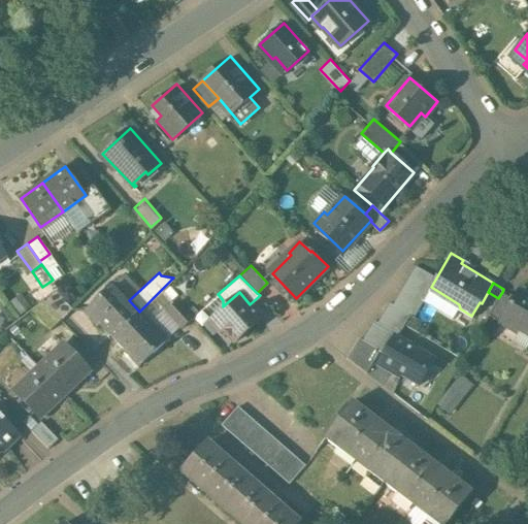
[(129,300),(113,284),(85,310),(97,323),(99,320),(114,335),(139,312),(129,300)]
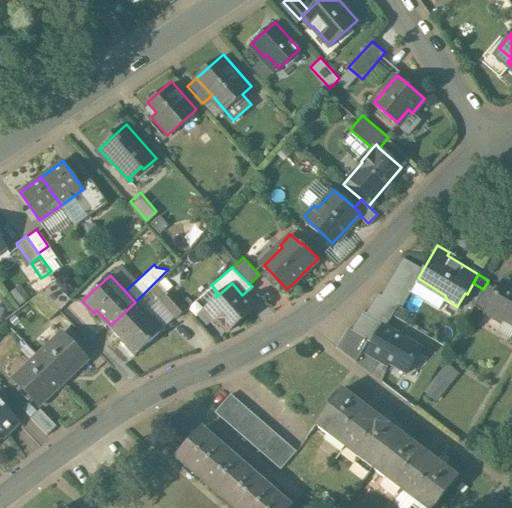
[(70,297),(55,280),(44,291),(59,308),(70,297)]
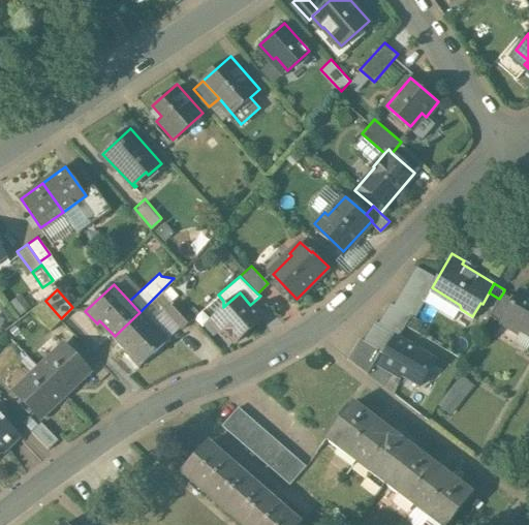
[(175,302),(162,289),(139,312),(167,340),(182,328),(165,310),(175,302)]
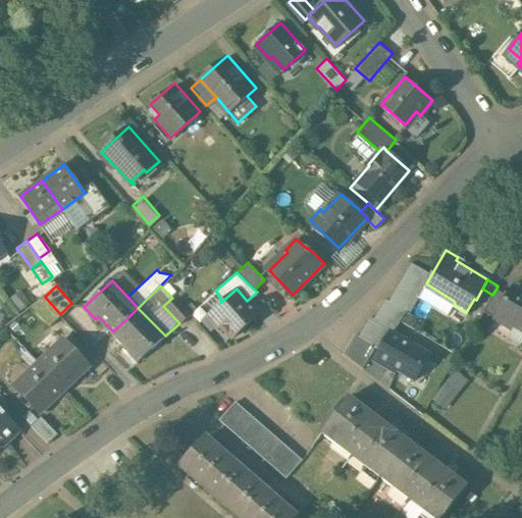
[(521,291),(513,286),(507,295),(493,316),(511,326),(513,324),(521,329),(521,291)]
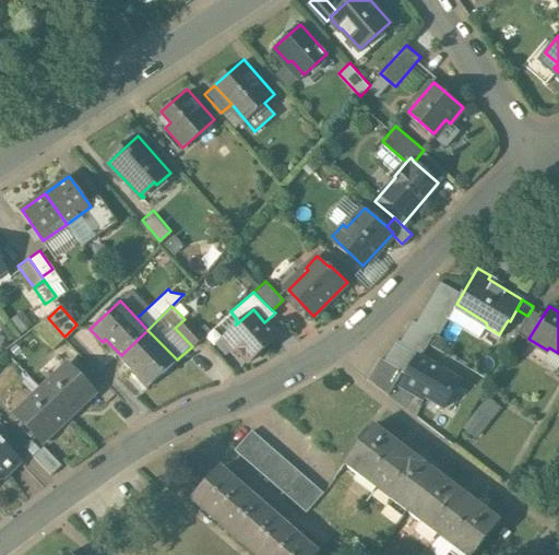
[(264,322),(253,309),(236,325),(226,334),(249,359),(276,335),(264,322)]
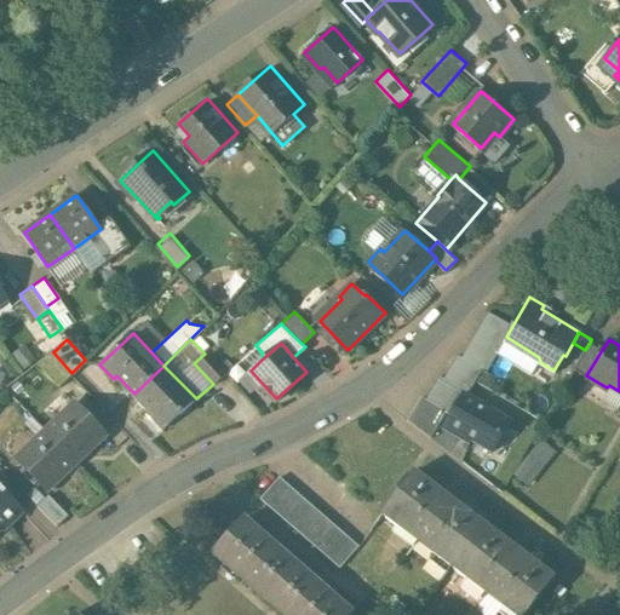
[(602,350),(590,343),(585,350),(574,368),(586,375),(602,350)]
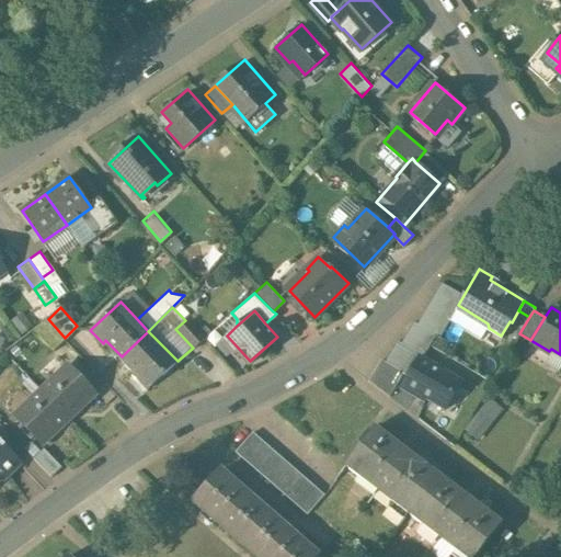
[(206,337),(189,318),(185,320),(175,329),(193,348),(206,337)]
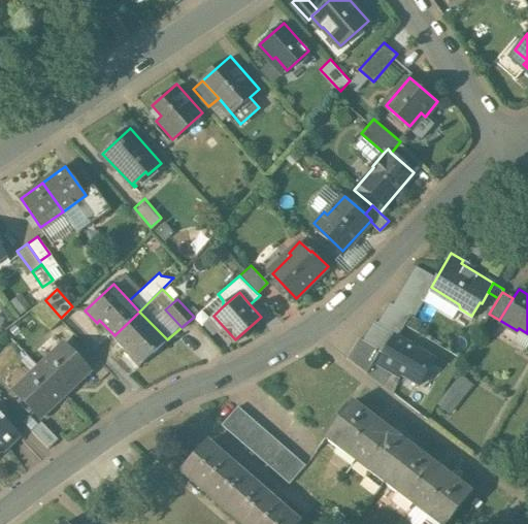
[(139,312),(114,335),(128,350),(125,352),(137,365),(138,365),(152,353),(153,354),(167,339),(139,312)]
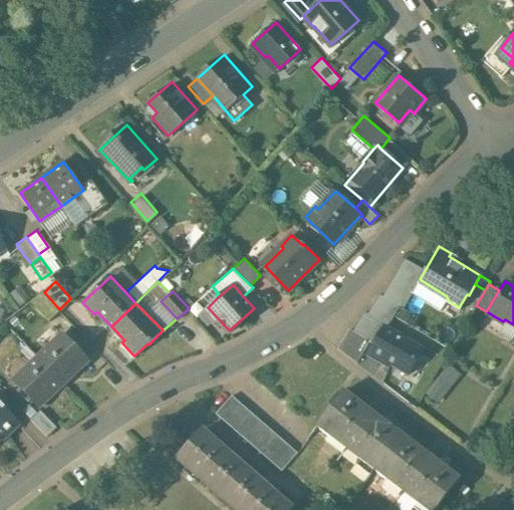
[(86,357),(51,320),(26,344),(37,355),(62,381),(86,357)]
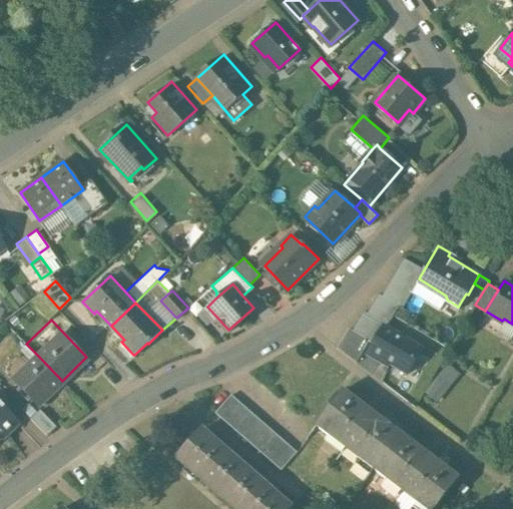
[(424,346),(383,322),(379,330),(372,341),(368,338),(362,349),(389,365),(407,376),(424,346)]
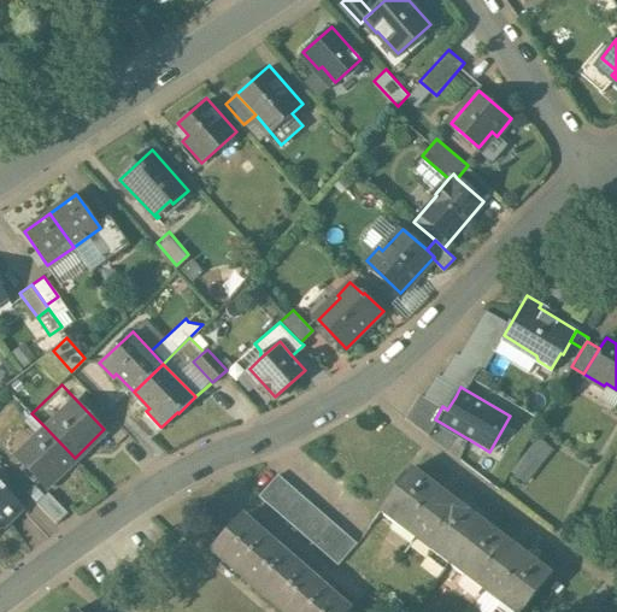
[(160,427),(146,411),(137,419),(152,434),(160,427)]
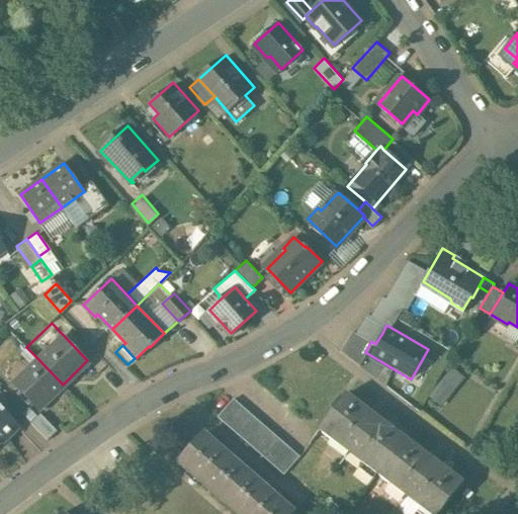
[(37,358),(13,381),(38,408),(63,384),(37,358)]
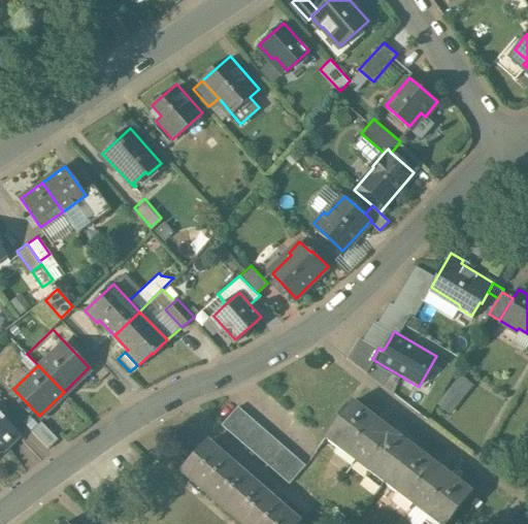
[(451,412),(474,382),(461,371),(437,401),(451,412)]
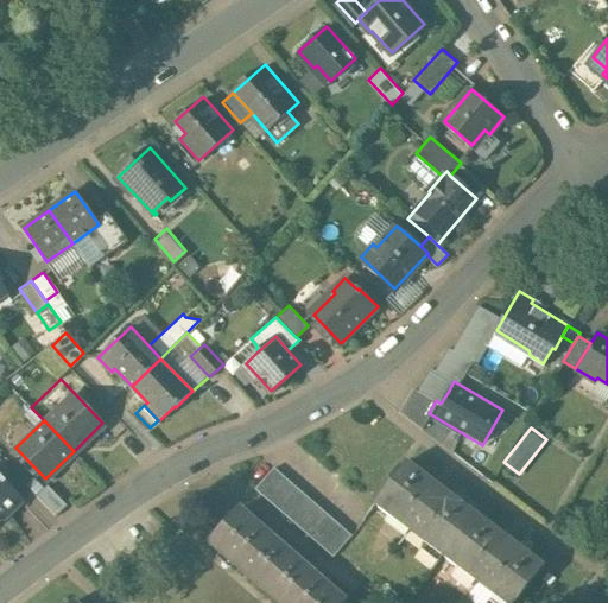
[(0,476),(11,468),(0,456),(0,476)]
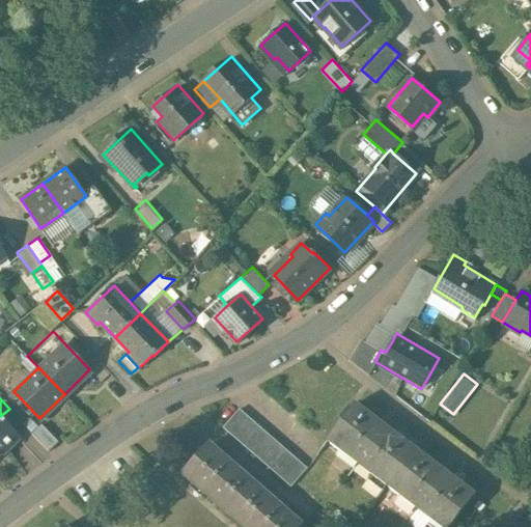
[(387,486),(415,447),(355,403),(326,441),(387,486)]
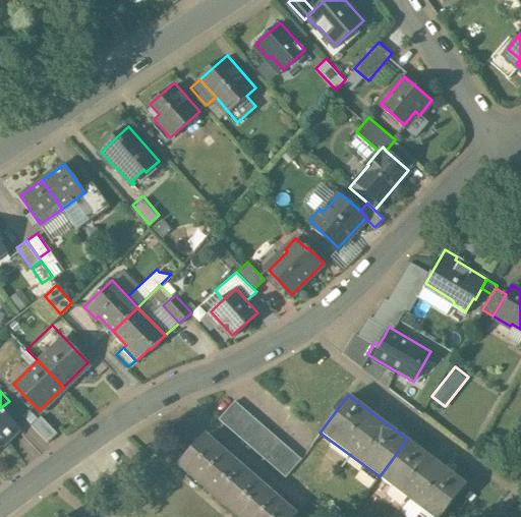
[(228,425),(244,407),(234,399),(218,417),(228,425)]
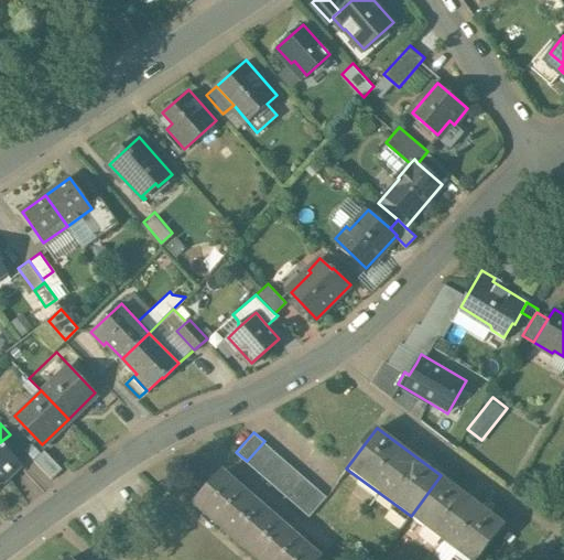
[(257,470),(274,450),(264,441),(247,461),(257,470)]
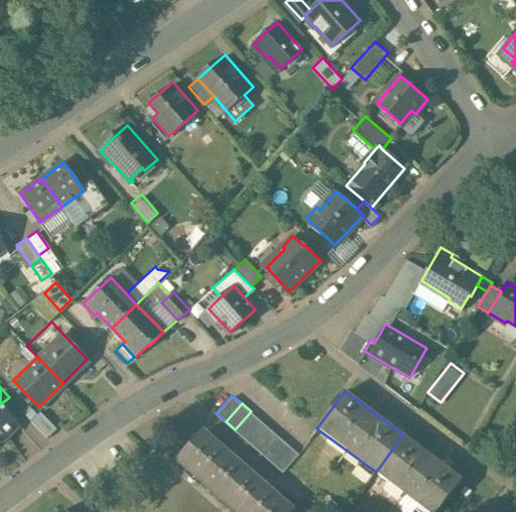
[(0,405),(0,435),(15,421),(4,410),(4,409),(0,405)]
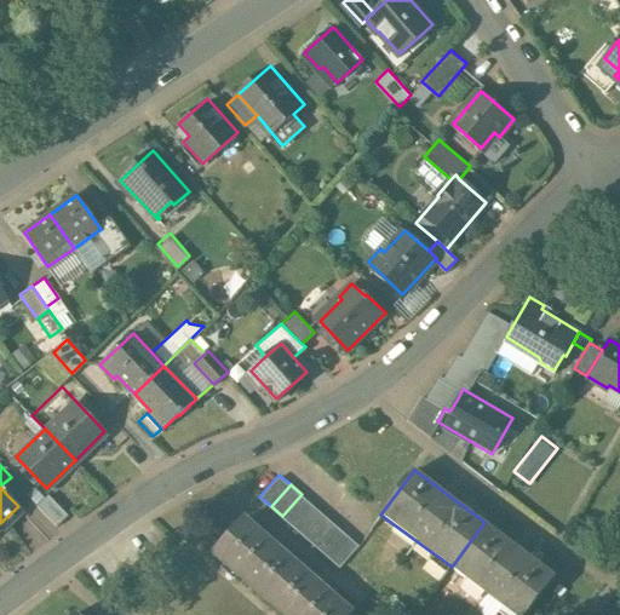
[(67,512),(47,494),(36,505),(56,523),(67,512)]
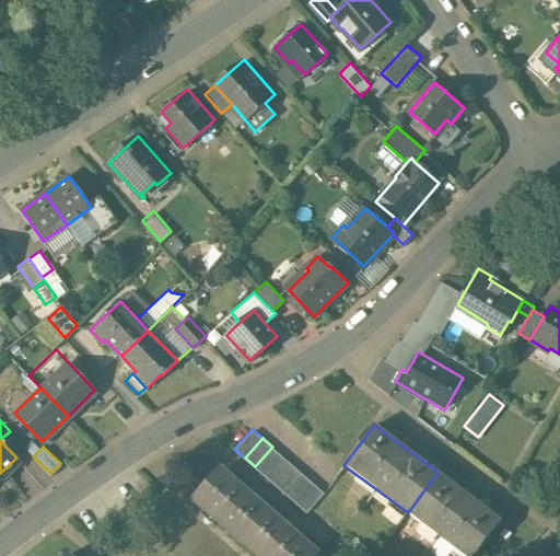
[(265,475),(282,455),(272,447),(255,466),(265,475)]
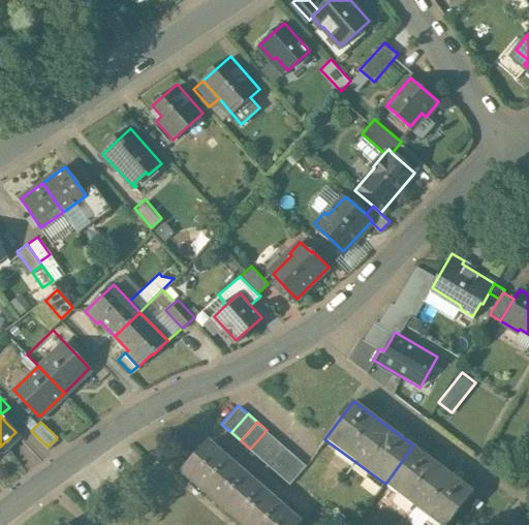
[(260,457),(276,439),(267,430),(250,449),(260,457)]
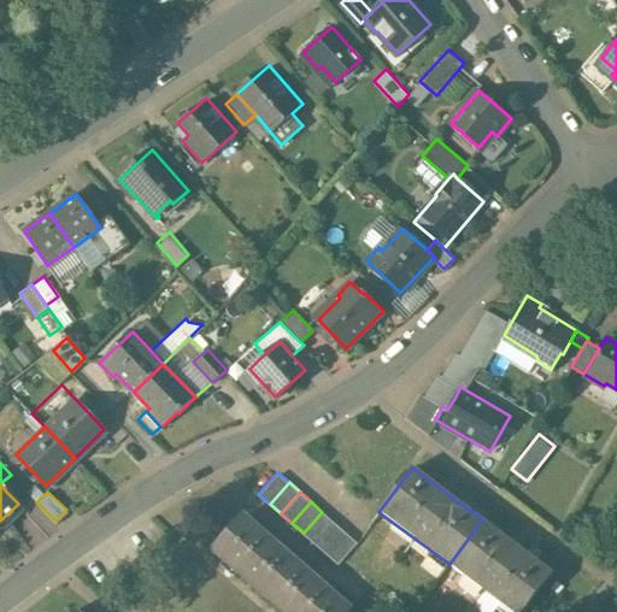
[(315,542),(333,522),(322,512),(304,533),(315,542)]
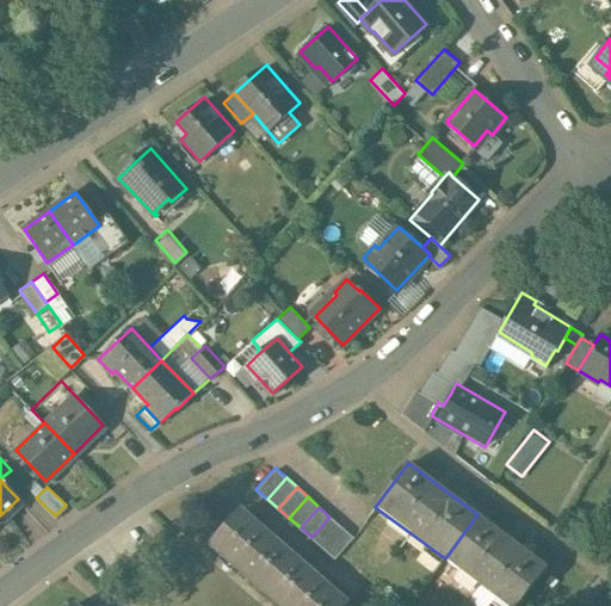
[(264,588),(292,555),(239,509),(210,544),(264,588)]
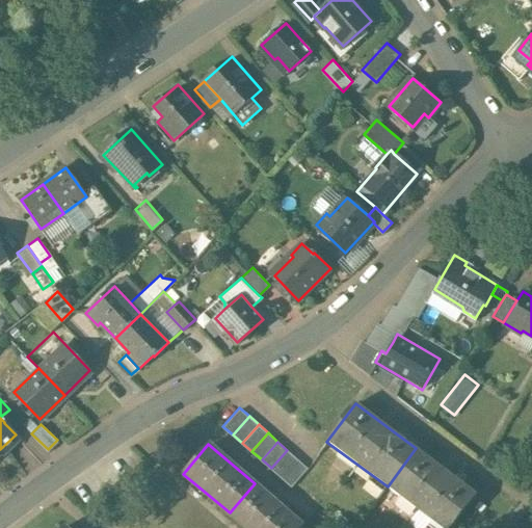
[(443,527),(450,527),(476,493),(416,448),(388,486),(443,527)]
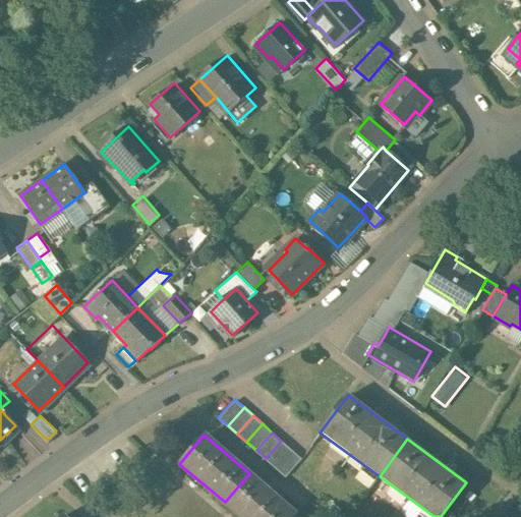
[(275,466),(291,449),(281,441),(266,458),(275,466)]
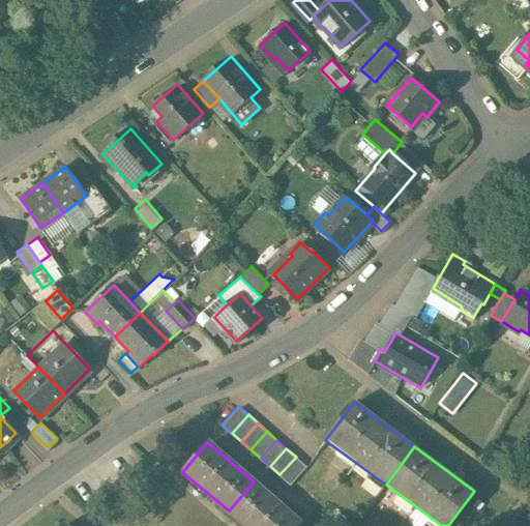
[(290,483),(305,465),(296,457),(280,474),(290,483)]
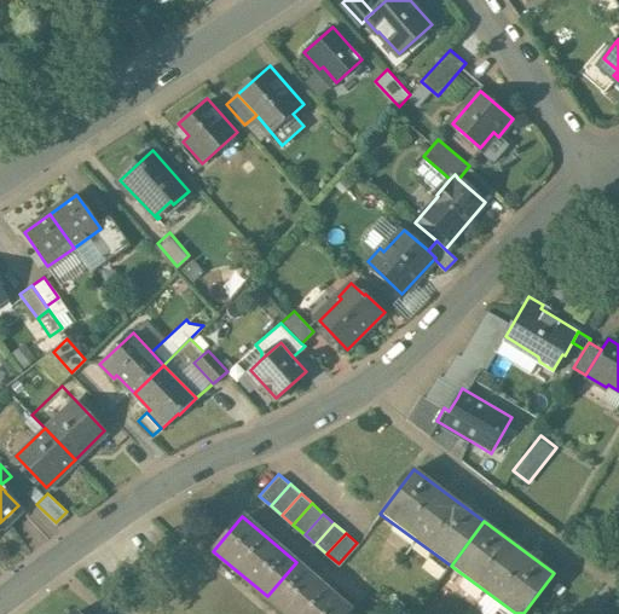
[(296,562),(267,596),(288,613),(347,613),(352,609),(296,562)]
